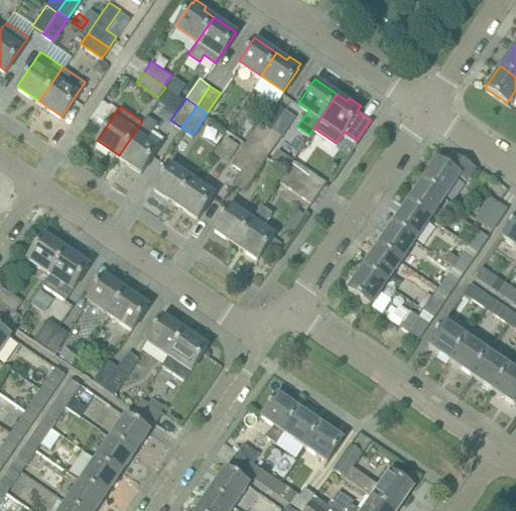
[(147,115),(142,121),(119,155),(141,170),(164,137),(152,129),(157,122),(147,115)]
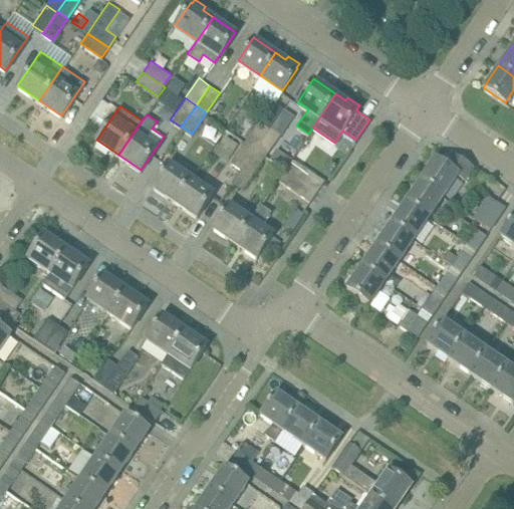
[(258,117),(244,138),(255,146),(269,125),(258,117)]
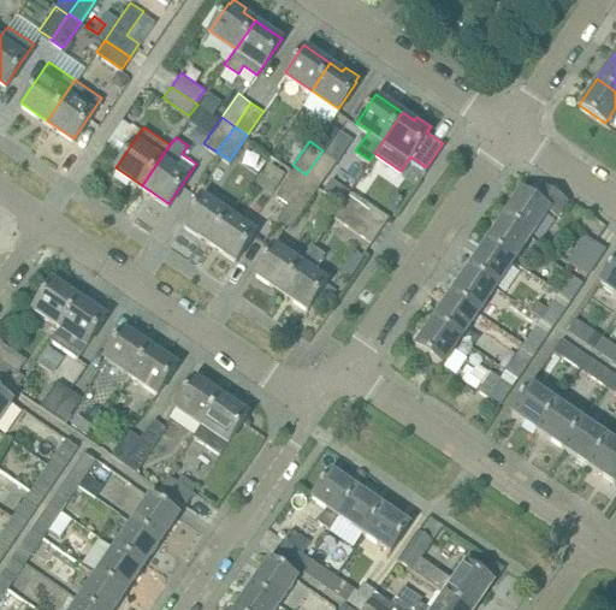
[(323,150),(306,175),(318,183),(335,159),(323,150)]
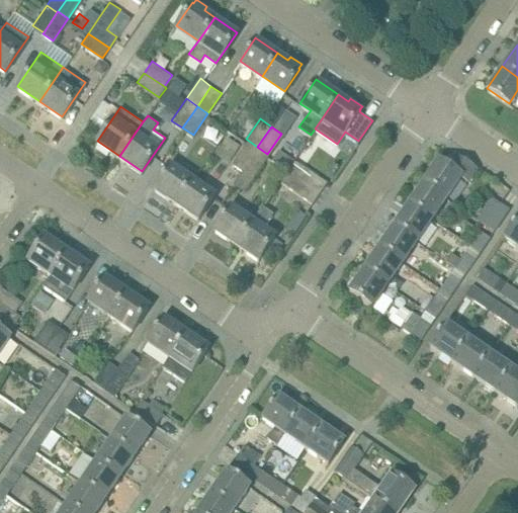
[(228,135),(221,145),(234,154),(241,144),(228,135)]
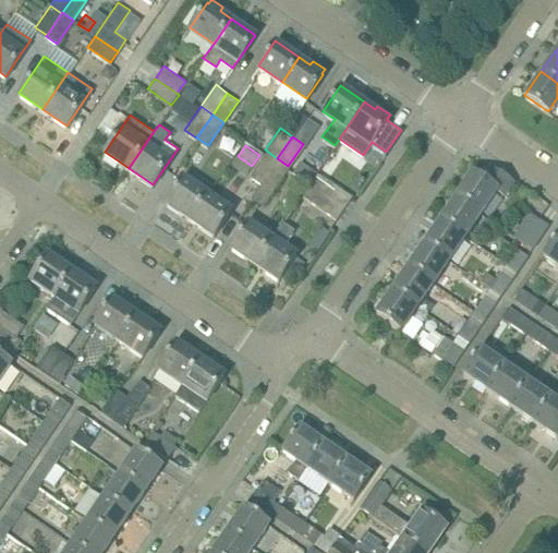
[(249,173),(262,182),(277,158),(265,149),(249,173)]
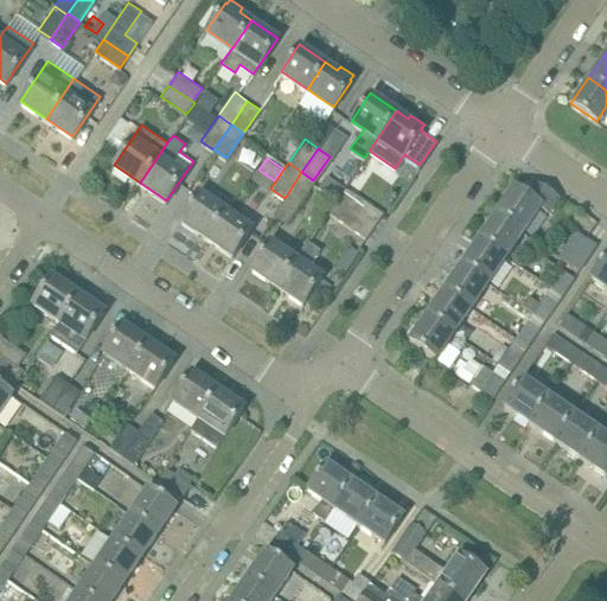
[(301,172),(285,198),(273,215),(285,222),(313,180),(301,172)]
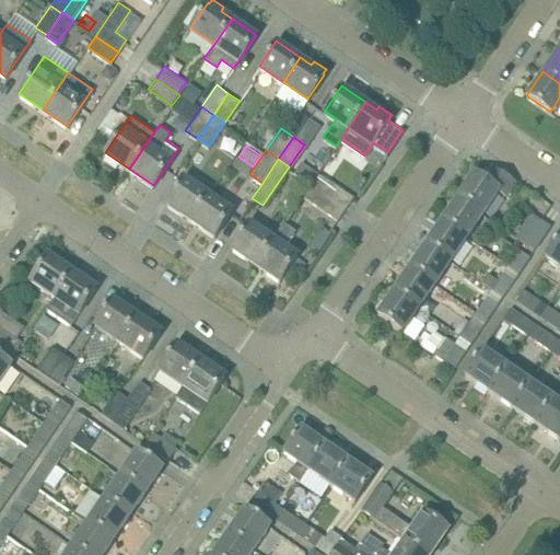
[(302,159),(293,172),(311,184),(319,172),(302,159)]
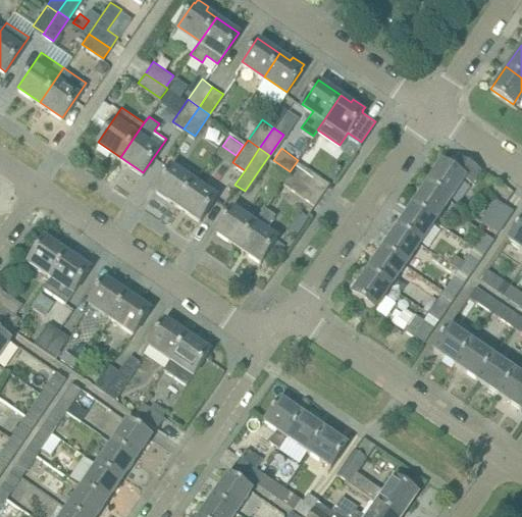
[(442,160),(427,182),(450,198),(464,175),(471,181),(479,167),(459,154),(452,165),(442,160)]
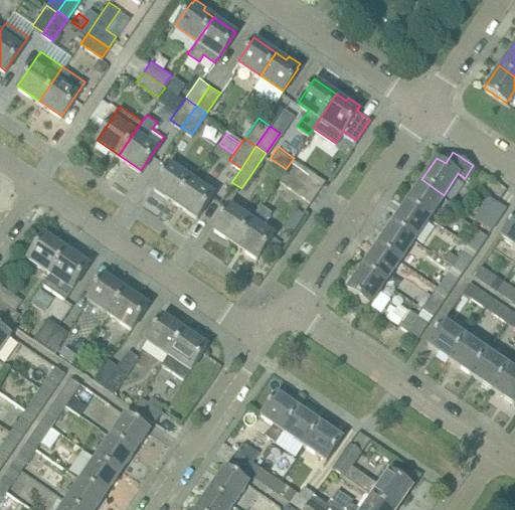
[(294,158),(286,169),(317,191),(325,179),(294,158)]
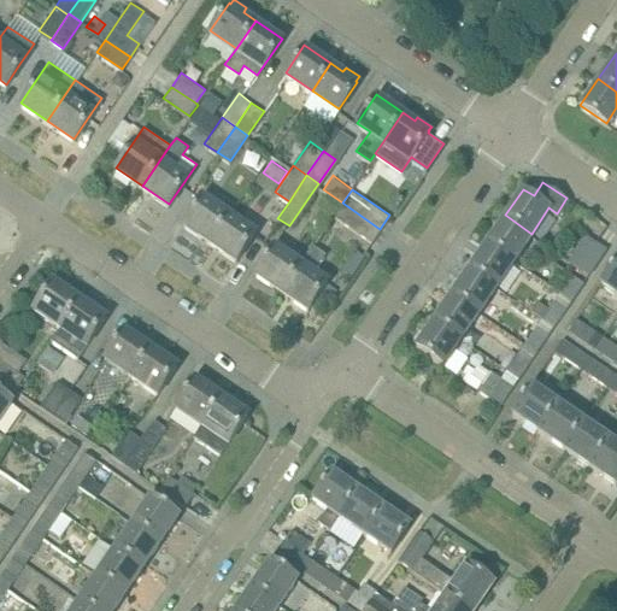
[(183,223),(210,241),(229,212),(203,194),(183,223)]
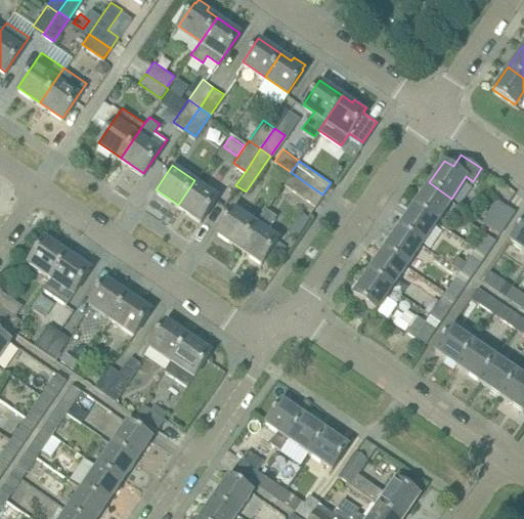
[(315,204),(322,195),(291,172),(285,182),(315,204)]
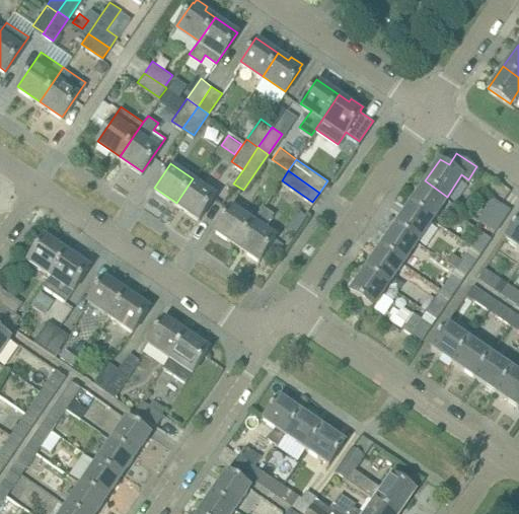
[(193,178),(176,203),(199,218),(215,194),(193,178)]
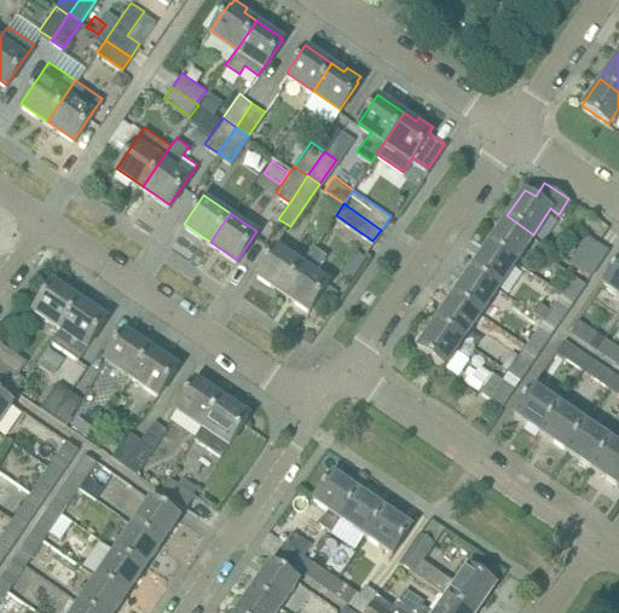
[(507,215),(489,242),(515,260),(533,235),(507,215)]
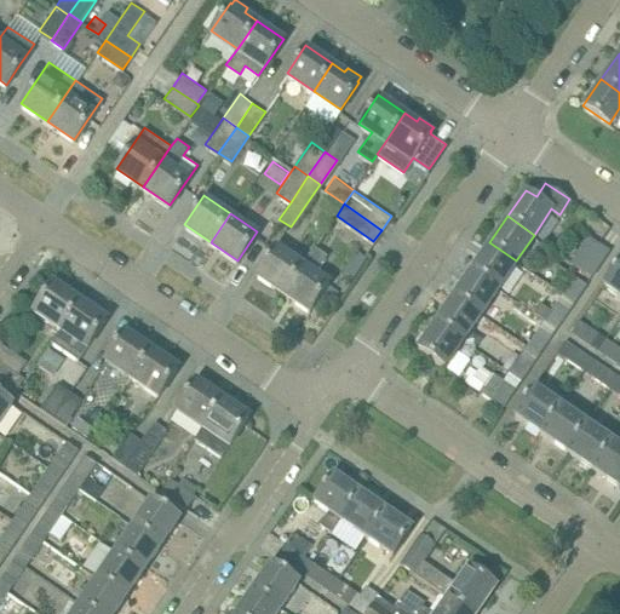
[(572,259),(591,274),(609,247),(598,239),(597,240),(589,234),(572,259)]
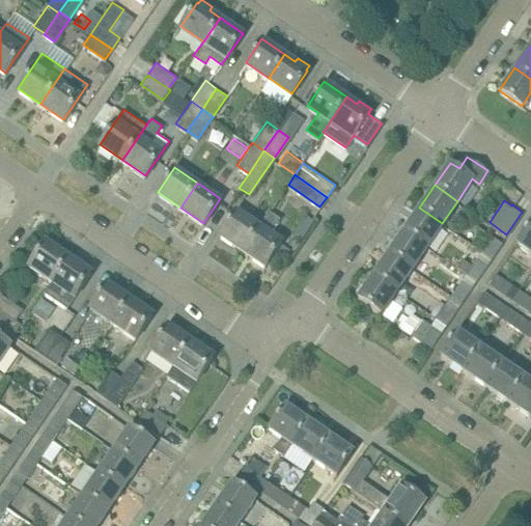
[(419,208),(403,230),(426,246),(442,223),(419,208)]
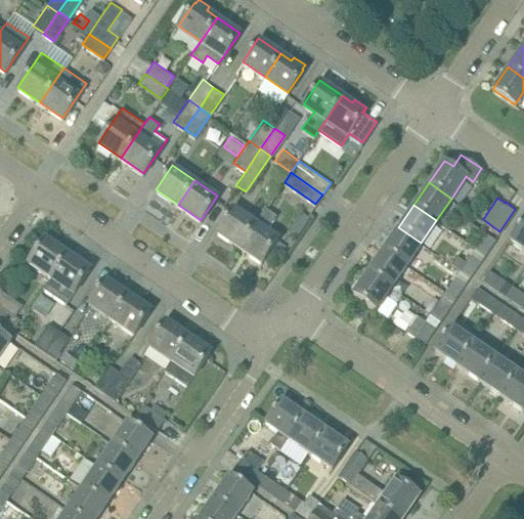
[(216,230),(238,246),(255,222),(232,207),(216,230)]
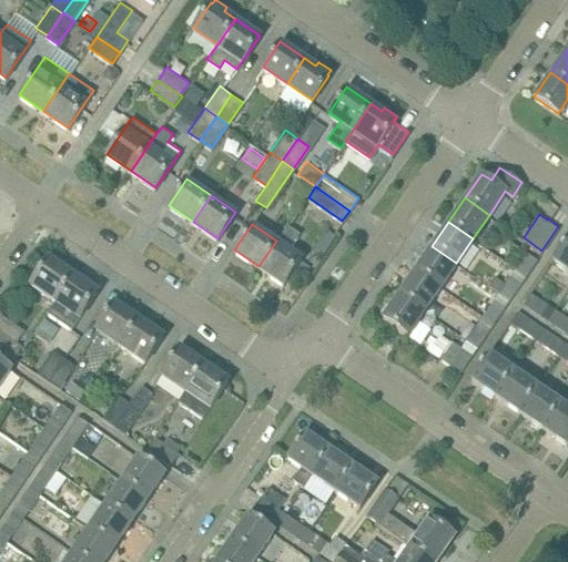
[(276,241),(259,266),(283,283),(293,268),(303,275),(311,264),(288,248),(300,232),(287,224),(276,241)]
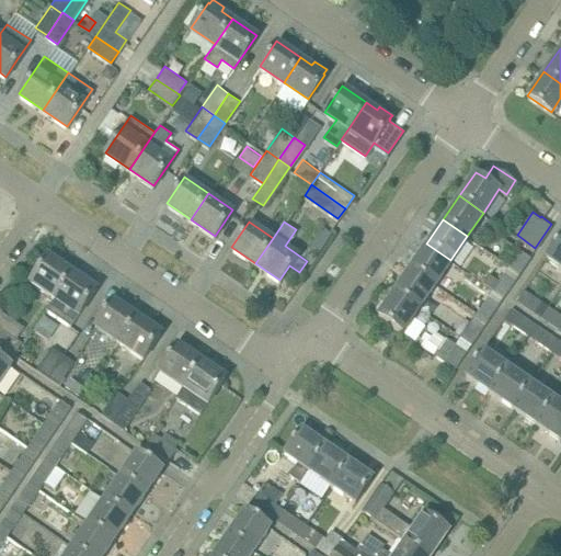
[(560,231),(546,256),(560,265),(560,231)]
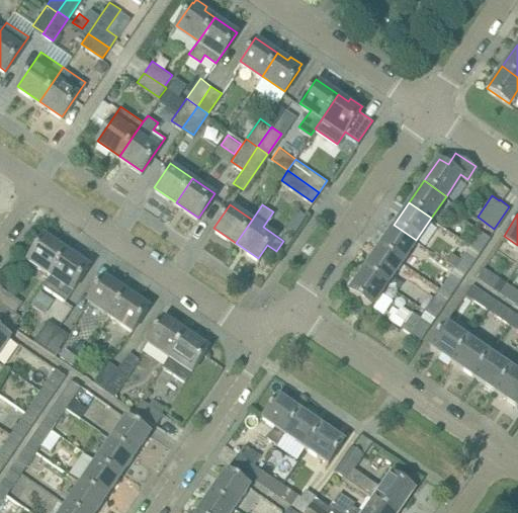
[(394,225),(378,246),(401,261),(416,240),(394,225)]
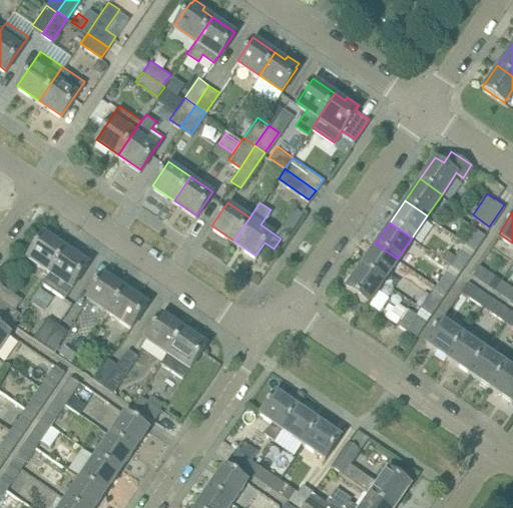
[(475,226),(465,241),(474,248),(485,232),(475,226)]
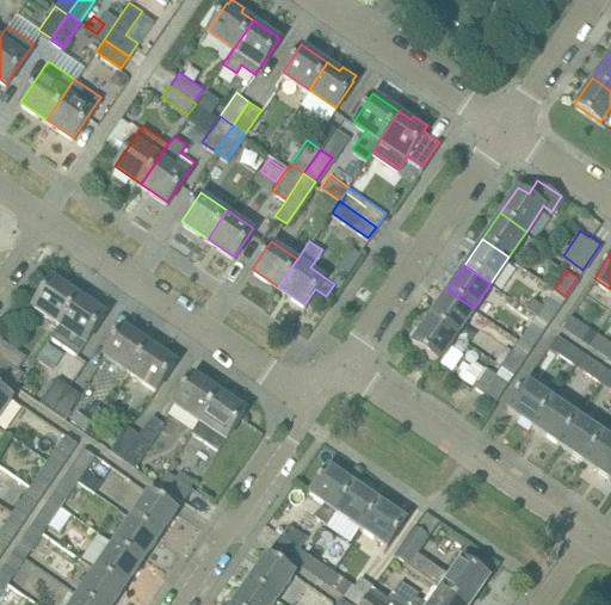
[(32,304),(59,322),(78,295),(51,277),(32,304)]
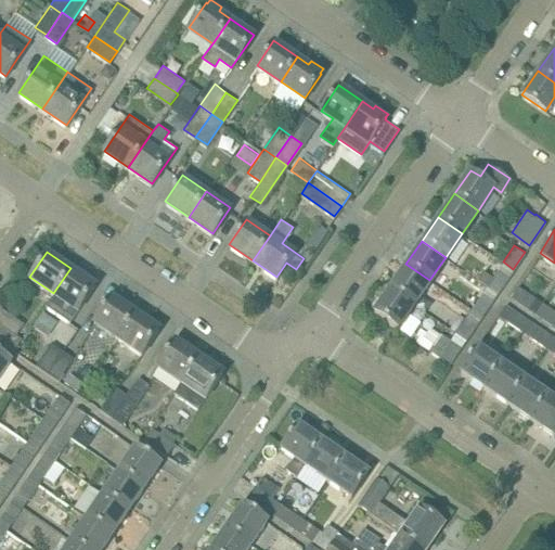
[(485,268),(478,278),(487,284),(487,285),(497,292),(508,275),(513,269),(503,261),(494,275),(485,268)]
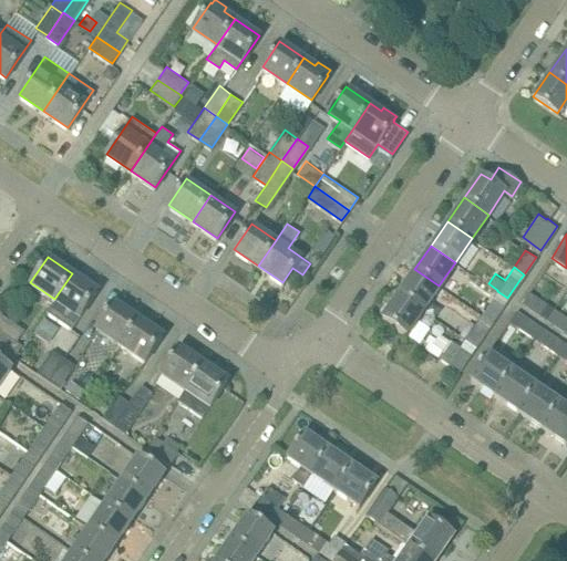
[(414,269),(399,293),(423,310),(439,286),(414,269)]
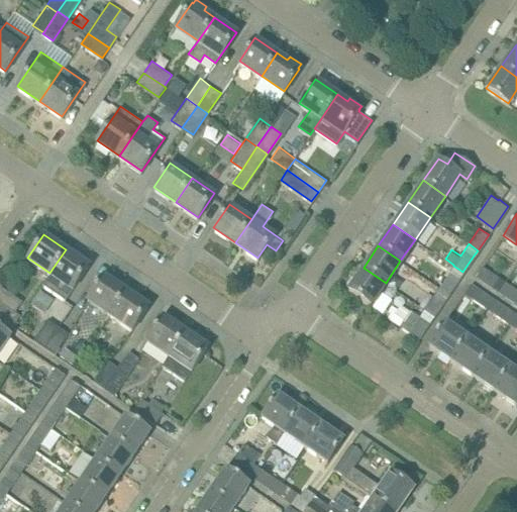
[(66,249),(49,273),(42,284),(65,299),(77,281),(88,265),(66,249)]
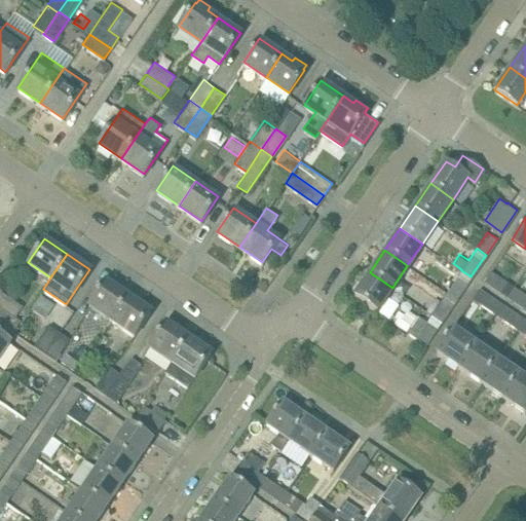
[(484,280),(508,295),(514,285),(491,269),(484,280)]
